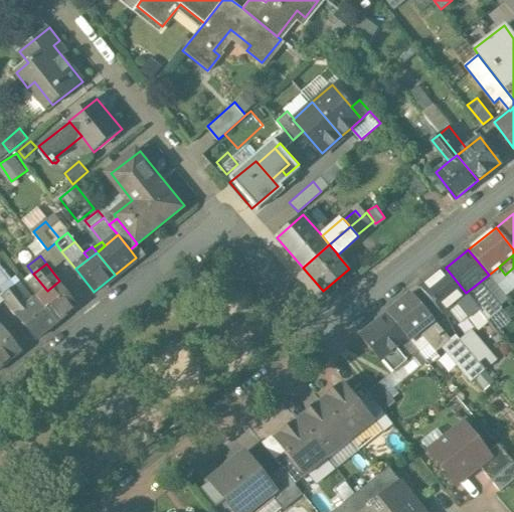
[(446,268),(418,290),(440,314),(456,301),(466,293),(446,268)]
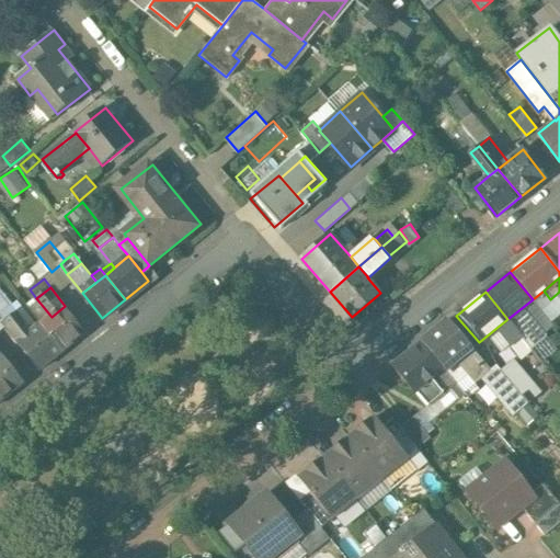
[(559,292),(550,299),(553,302),(558,297),(559,298),(559,292)]
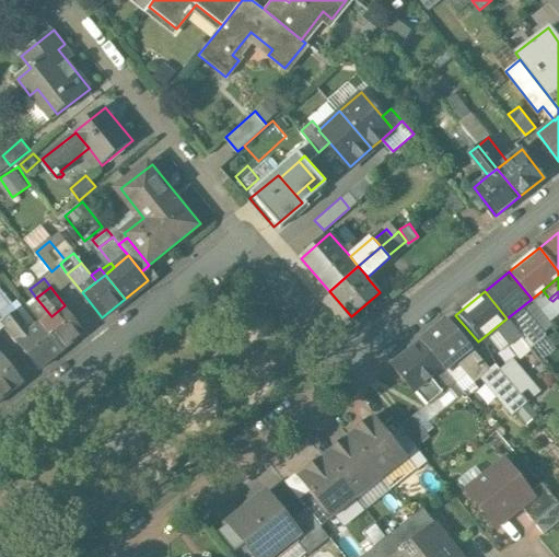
[(532,299),(507,318),(521,334),(530,345),(531,347),(545,334),(523,308),(533,300),(532,299)]
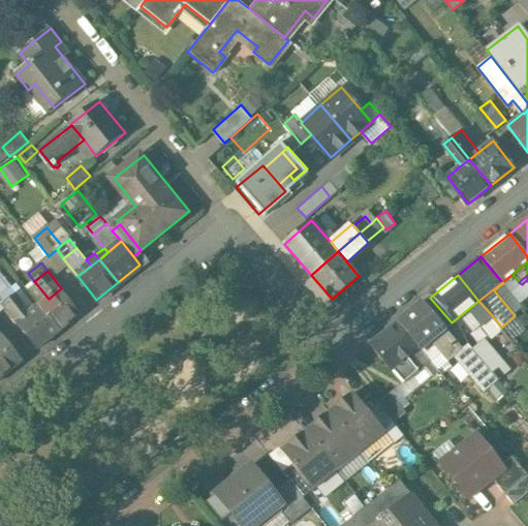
[(49,299),(40,305),(60,330),(81,312),(61,288),(49,299)]
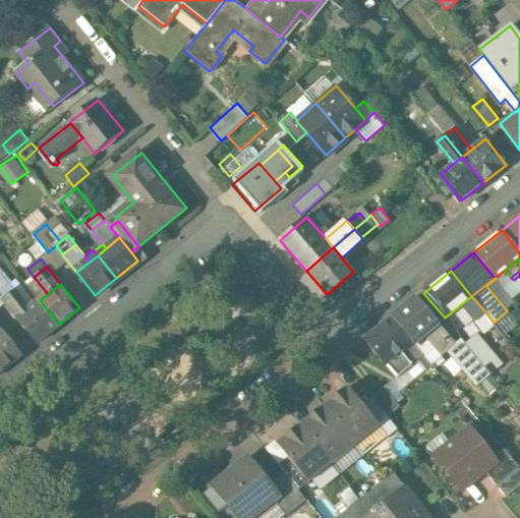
[(32,306),(18,289),(5,299),(19,317),(32,306)]
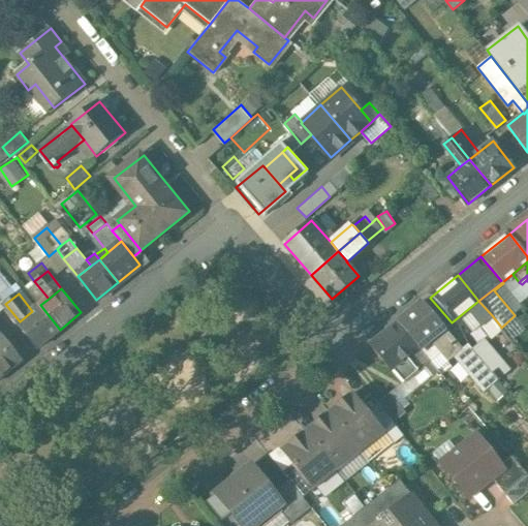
[(478,301),(468,309),(482,325),(492,315),(478,301)]
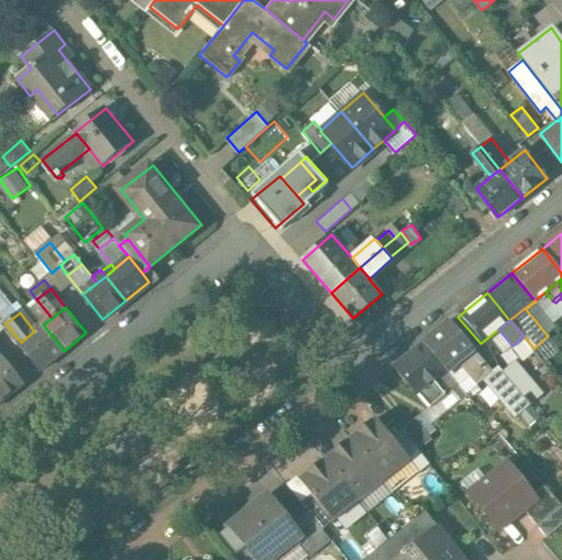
[(474,349),(451,321),(423,343),(448,370),(474,349)]
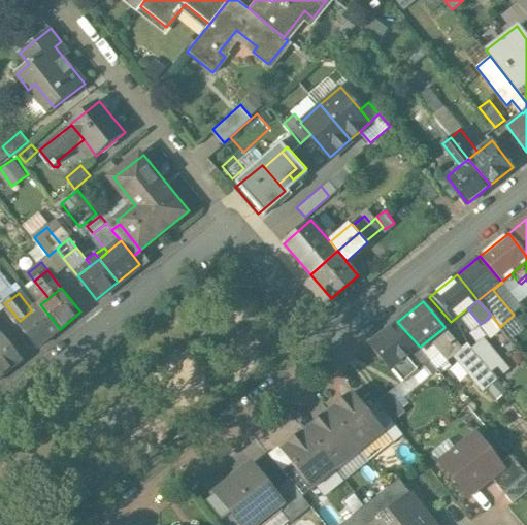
[(32,310),(20,321),(39,346),(60,329),(40,304),(32,310)]
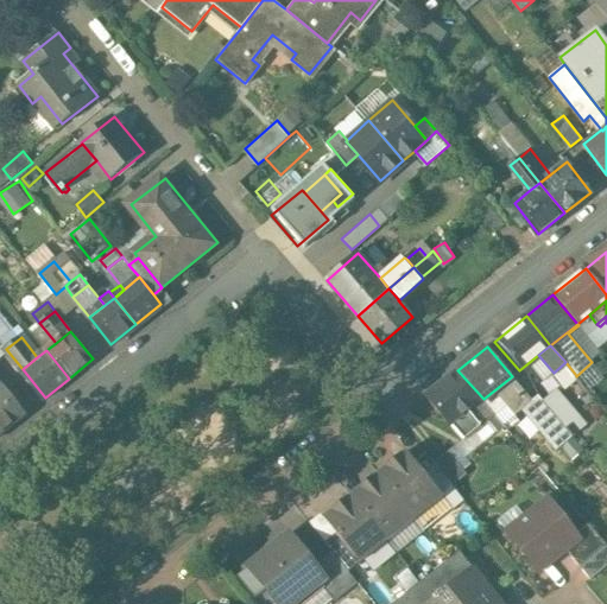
[(575,374),(566,362),(554,373),(563,385),(575,374)]
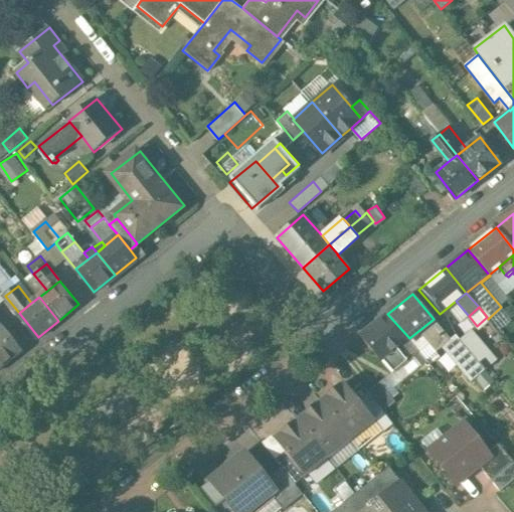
[(387,314),(361,335),(382,360),(398,347),(409,338),(387,314)]
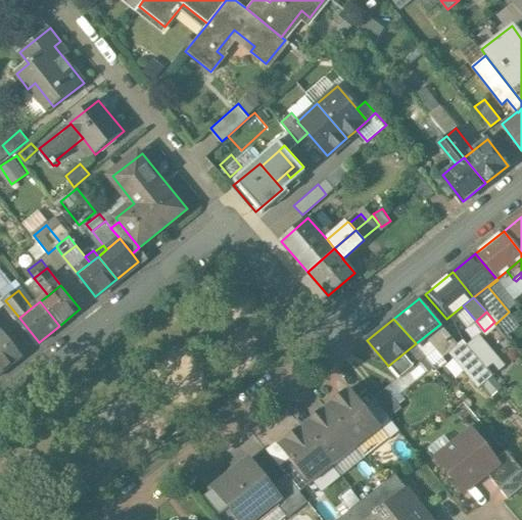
[(452,336),(440,324),(416,343),(416,344),(426,336),(443,357),(455,346),(448,339),(452,336)]
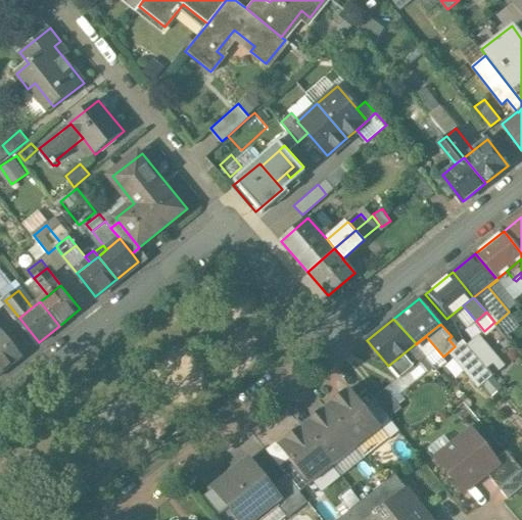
[(1,331),(0,330),(0,372),(22,355),(2,330),(1,331)]
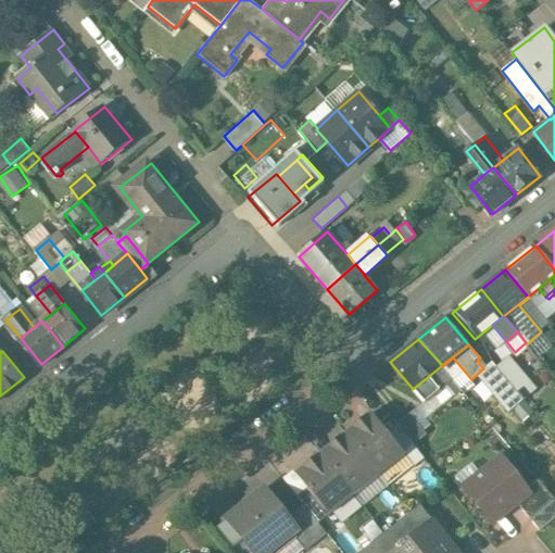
[(520,368),(509,356),(497,366),(507,378),(520,368)]
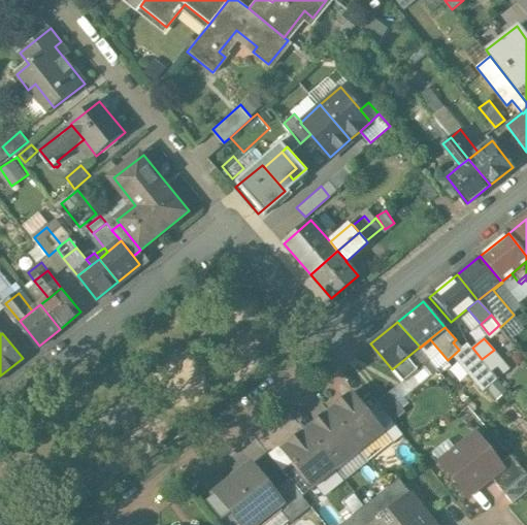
[(420,348),(420,347),(408,356),(419,368),(425,364),(430,359),(420,348)]
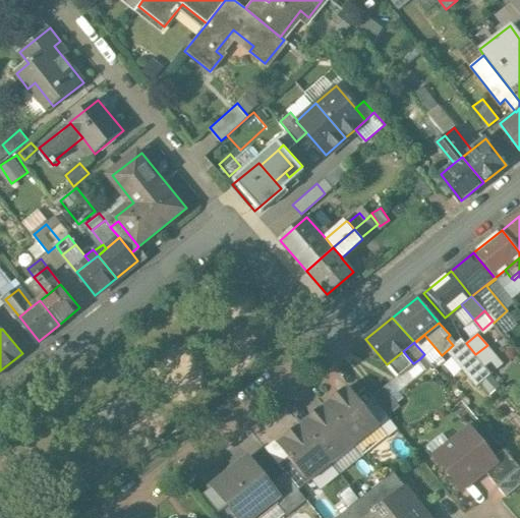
[(466,343),(453,354),(479,385),(492,375),(475,354),(466,343)]
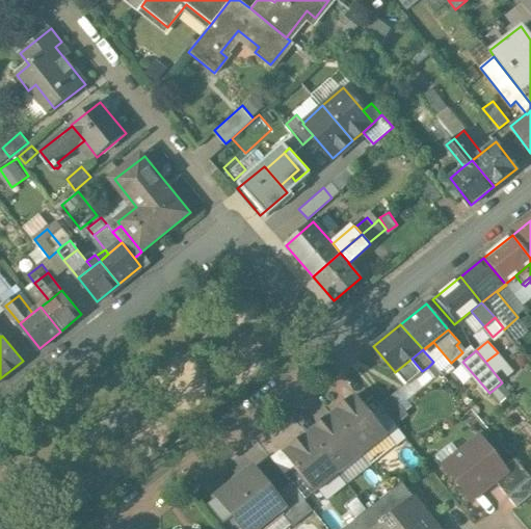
[(412,359),(395,372),(405,385),(422,371),(412,359)]
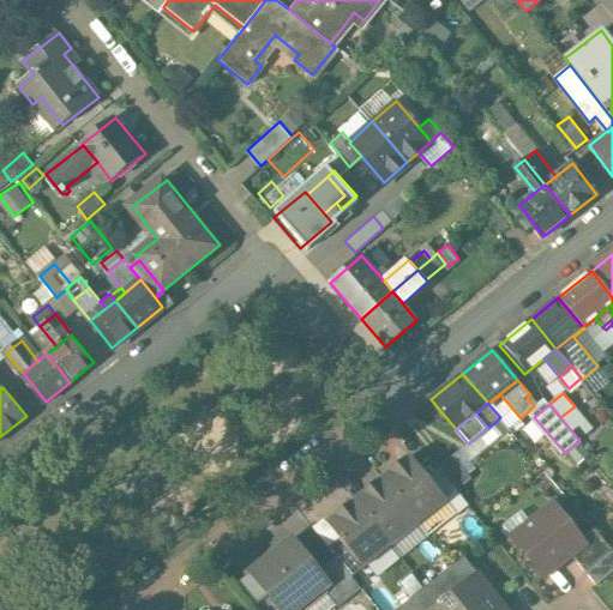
[(511,429),(500,417),(494,423),(504,435),(511,429)]
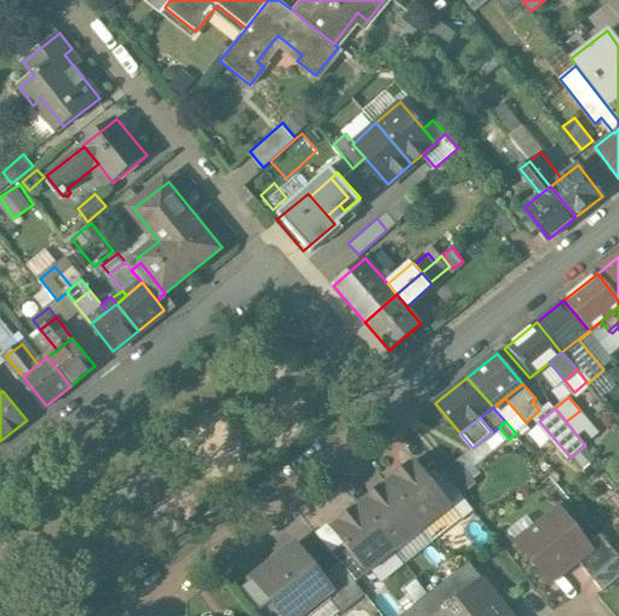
[(414,459),(387,482),(423,527),(451,505),(414,459)]
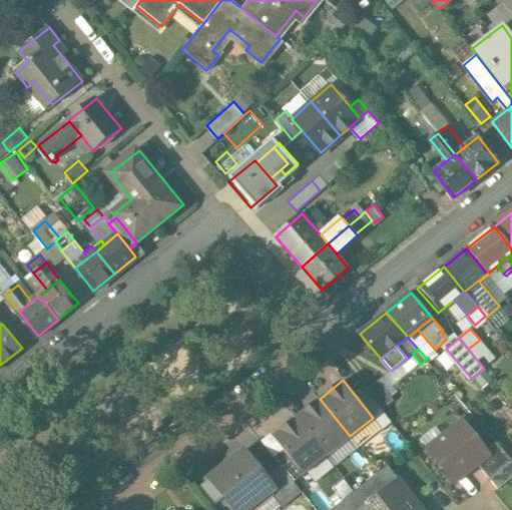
[(379,381),(367,390),(382,409),(394,399),(379,381)]
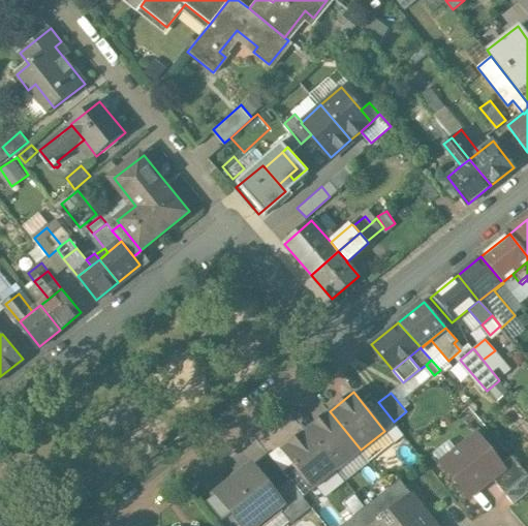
[(330,411),(306,430),(337,468),(361,450),(330,411)]
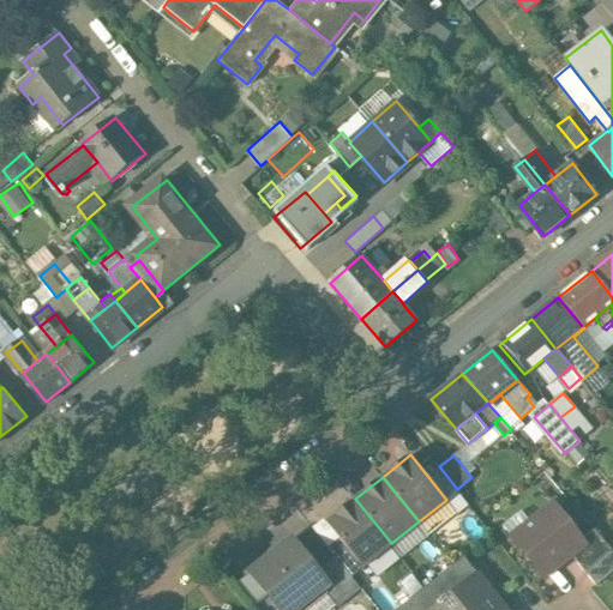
[(391,543),(355,499),(326,521),(340,537),(362,566),(391,543)]
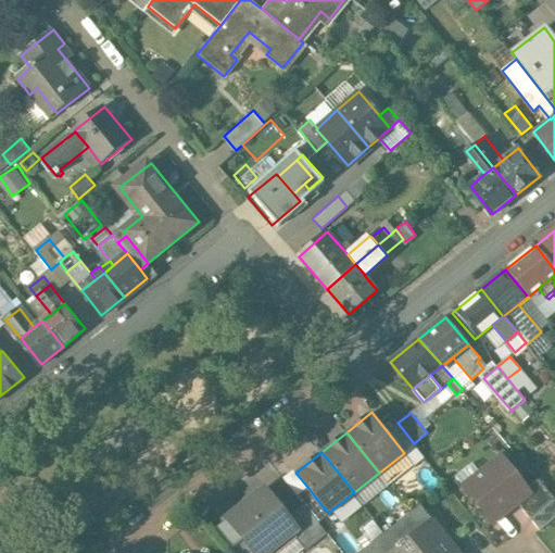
[(503,454),(477,475),(481,480),(468,490),(493,522),(519,501),(531,491),(528,487),(503,454)]
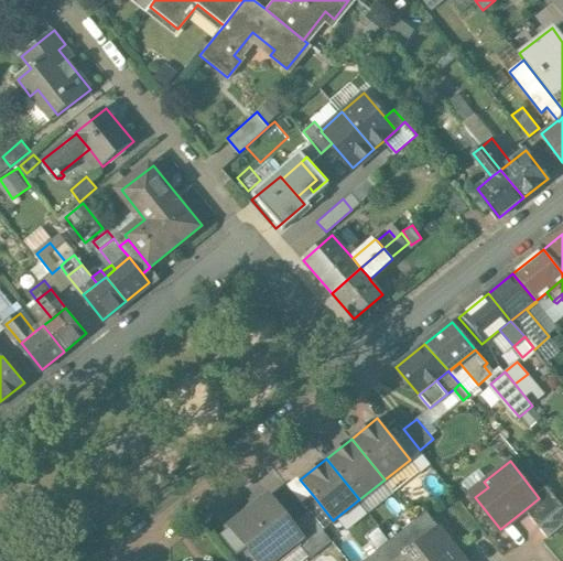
[(562,500),(548,484),(536,494),(539,498),(527,508),(540,525),(540,524),(562,505),(562,500)]
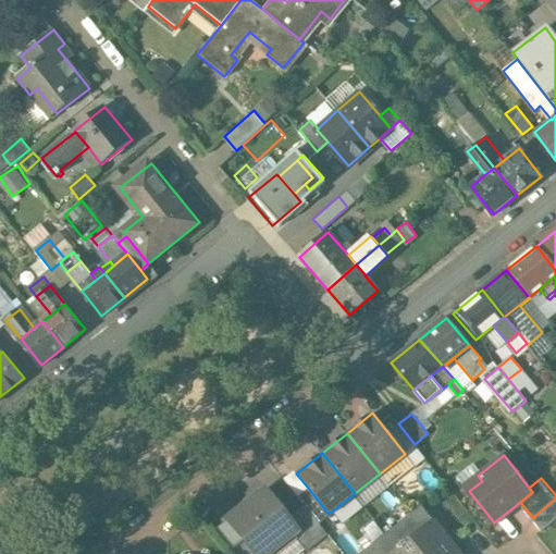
[(329,514),(308,488),(298,495),(304,503),(319,522),(329,514)]
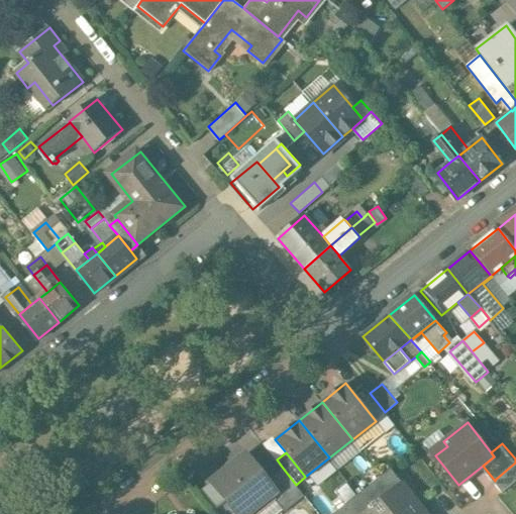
[(268,479),(247,453),(212,482),(237,513),(247,513),(273,495),(277,491),(268,479)]
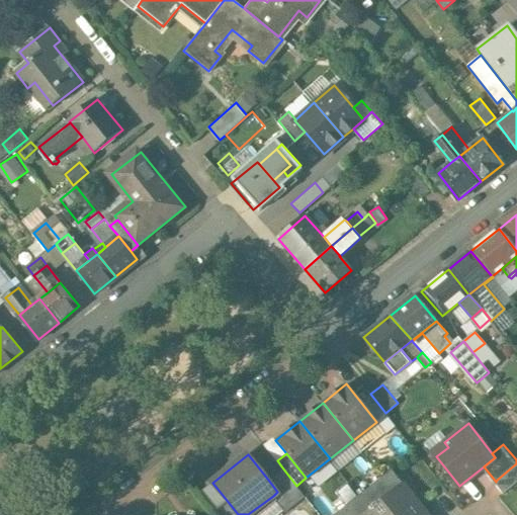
[(296,486),(282,467),(268,480),(277,492),(273,496),(285,512),(305,496),(296,486)]
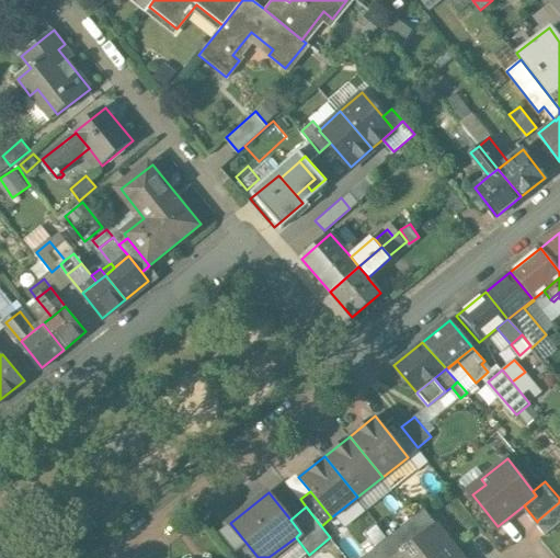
[(464,557),(424,508),(361,557),(464,557)]
